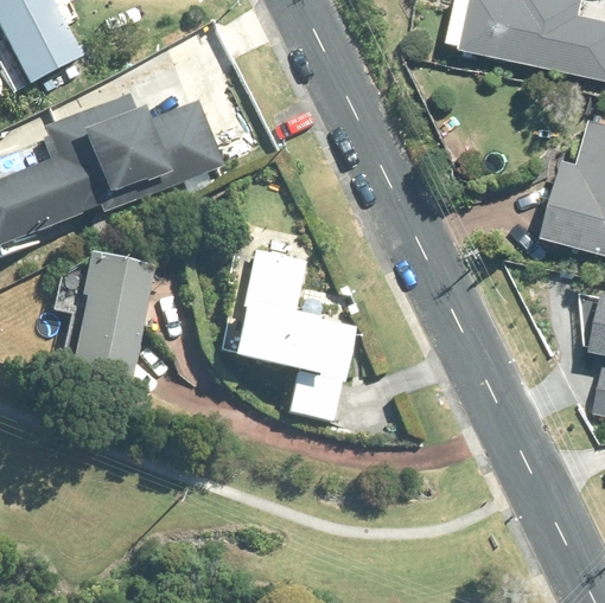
[(0,26),(6,38),(0,42),(0,64),(14,91),(84,55),(56,0),(0,0),(0,26)]
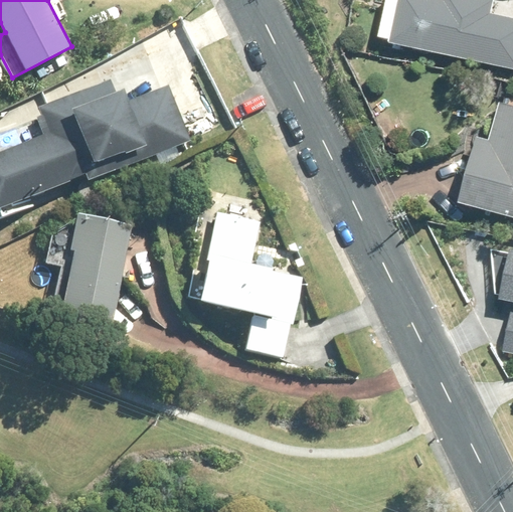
[(383,0),(376,36),(387,38),(386,42),(512,68),(512,16),(489,12),(492,0),(383,0)]
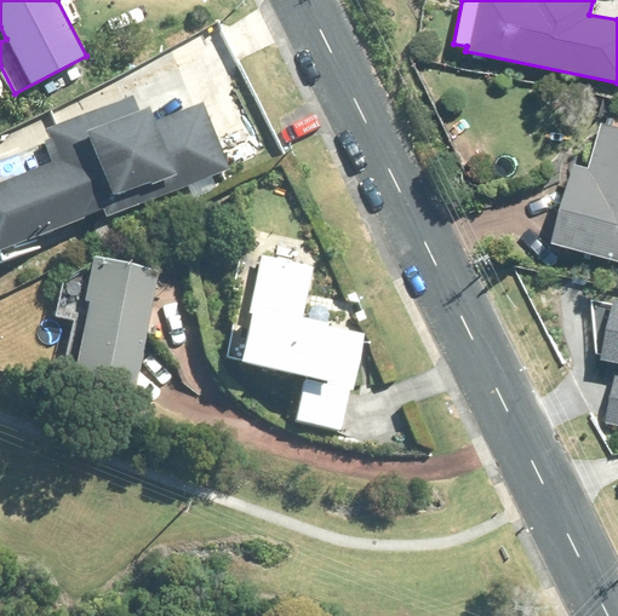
[(164,21),(144,32),(152,44),(170,33),(164,21)]
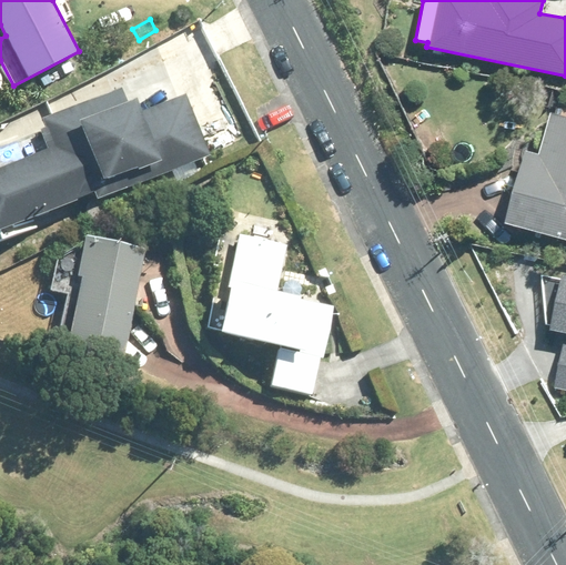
[(0,205),(9,226),(161,162),(135,100),(84,121),(78,107),(43,121),(53,147),(0,168),(0,205)]
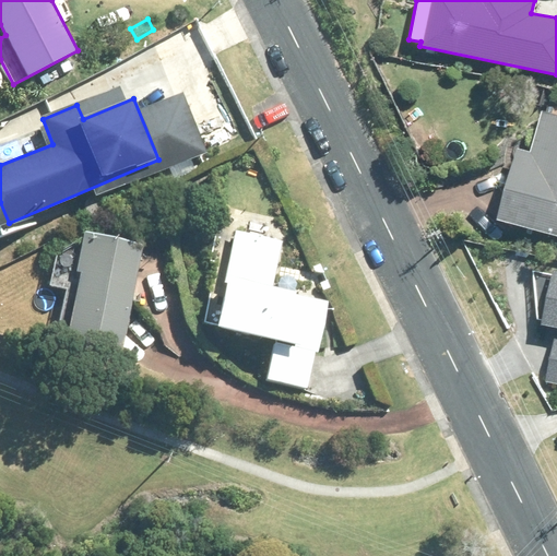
[(517,148),(496,221),(556,237),(556,115),(542,110),(530,152),(517,148)]
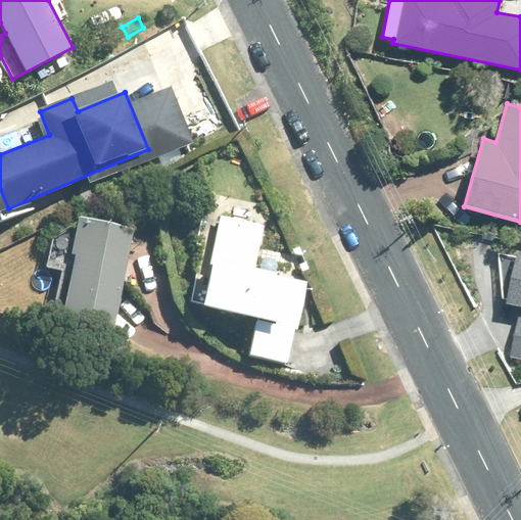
[(256,320),(248,355),(286,363),(293,329),(297,329),(306,281),(255,270),(264,225),(220,215),(209,265),(211,266),(202,309),(256,320)]
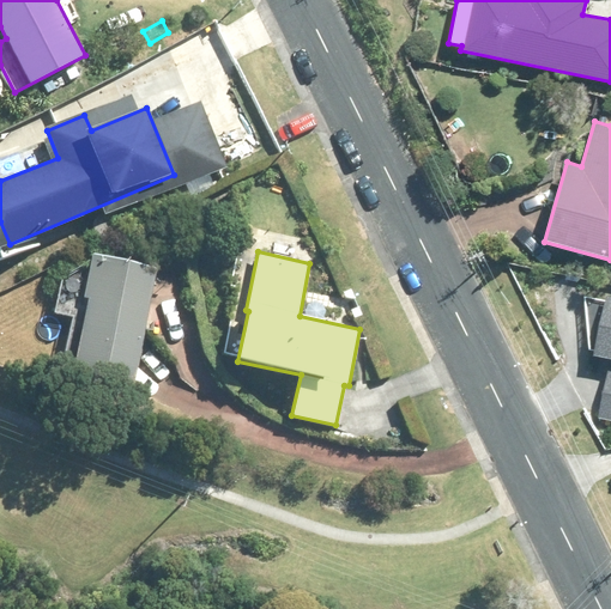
[(73,320),(62,367),(134,382),(157,269),(91,255),(88,275),(64,270),(54,316),(73,320)]
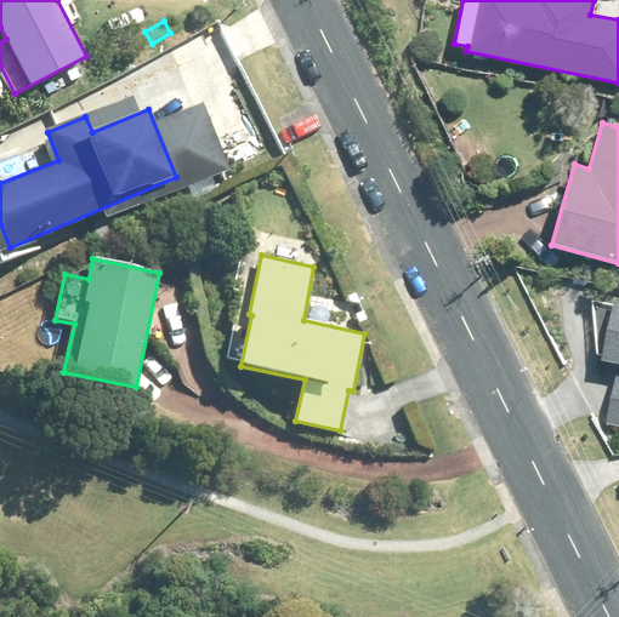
[(600,360),(618,363),(618,302),(608,301),(600,360)]
